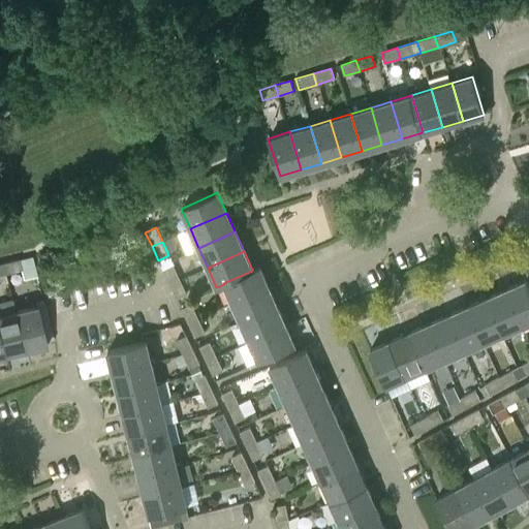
[(33,255),(19,259),(21,270),(36,266),(33,255)]
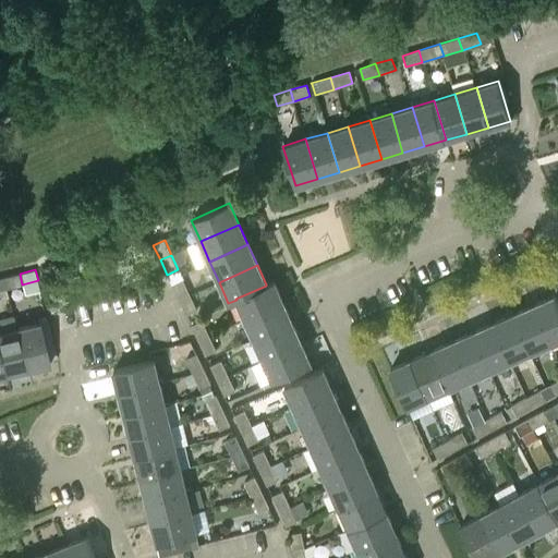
[(3,277),(5,289),(23,284),(22,284),(20,274),(3,277)]
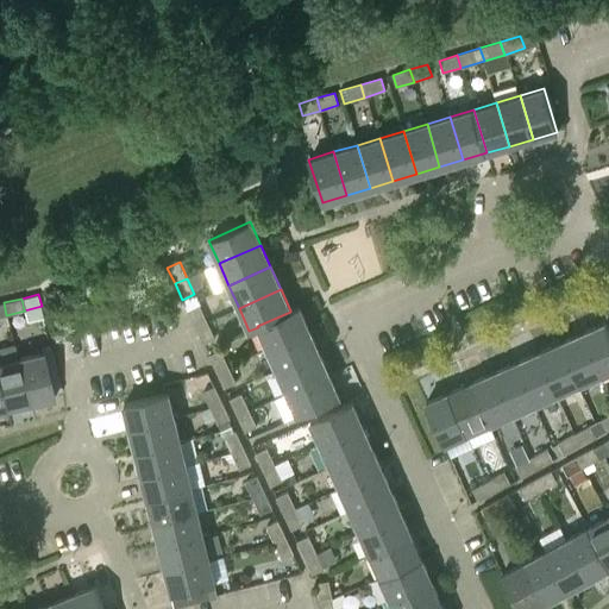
[(187,312),(195,327),(207,322),(200,306),(187,312)]
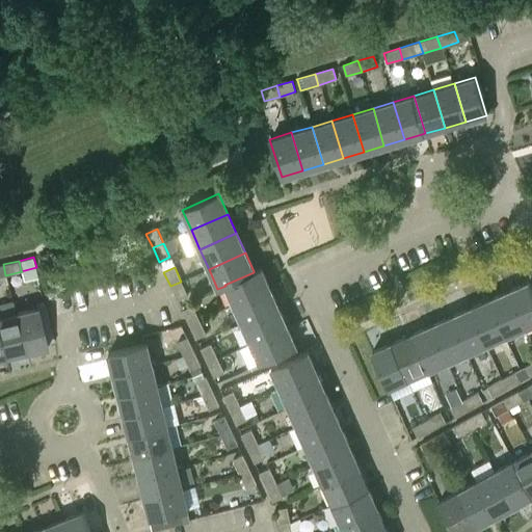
[(261,268),(254,271),(254,272),(224,285),(225,286),(234,304),(270,288),(261,268)]
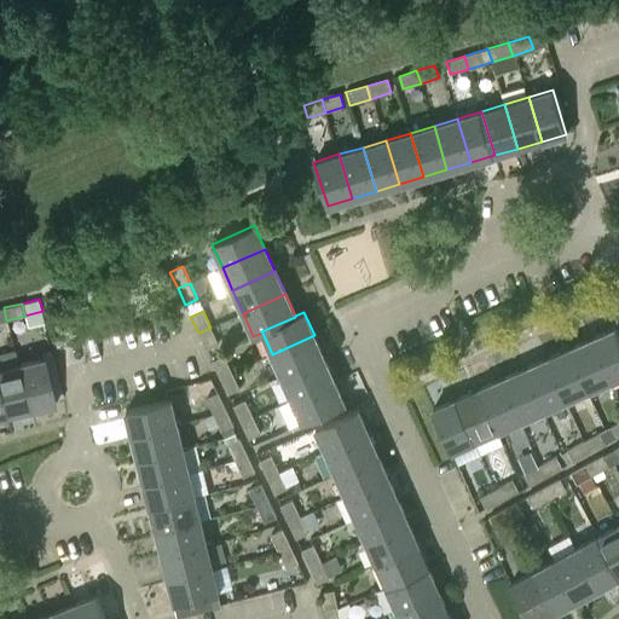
[(219,345),(210,328),(198,333),(207,350),(219,345)]
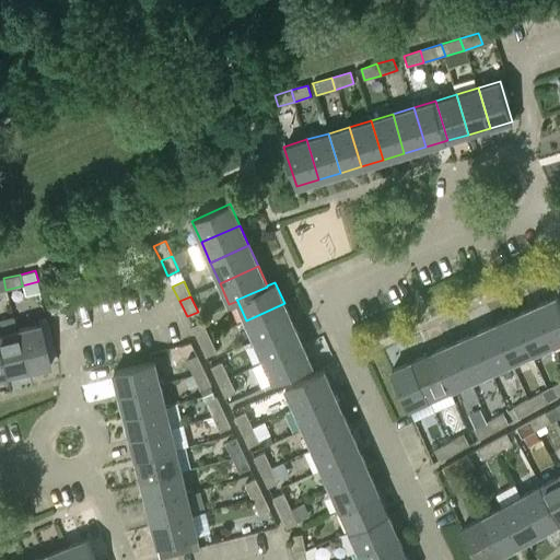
[(559,307),(555,296),(534,305),(551,345),(559,340),(559,307)]
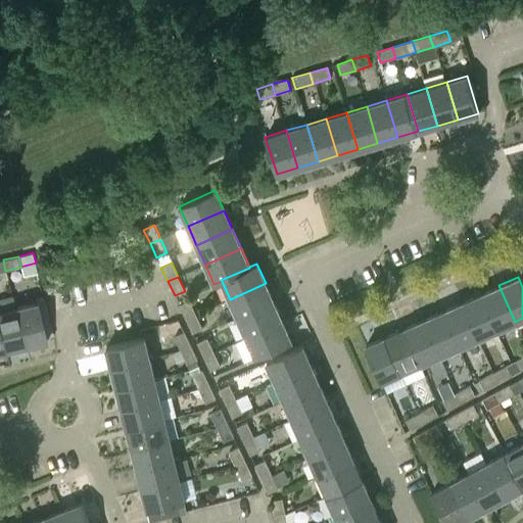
[(274,302),(266,283),(230,299),(238,318),(274,302)]
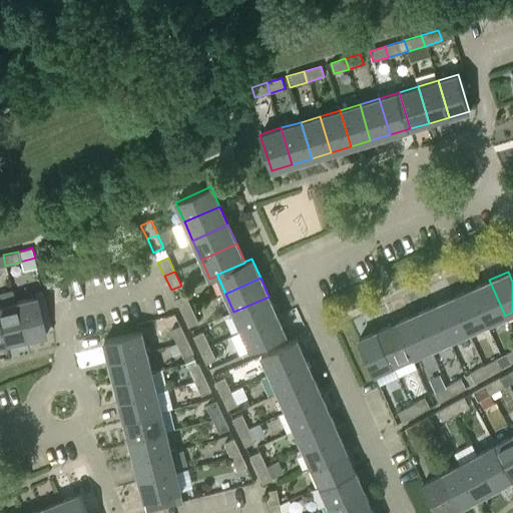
[(489,280),(470,289),(486,324),(505,316),(489,280)]
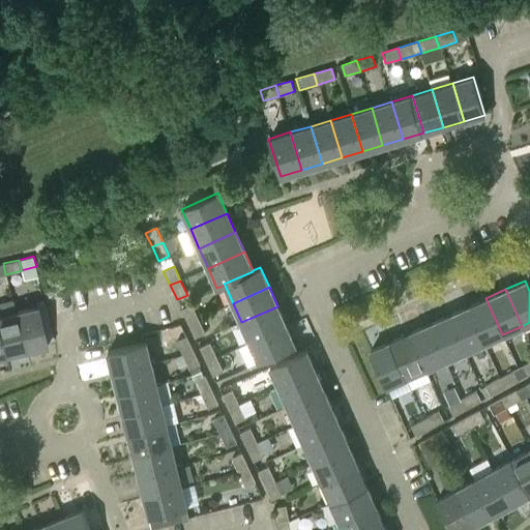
[(486,298),(467,306),(482,343),(502,334),(486,298)]
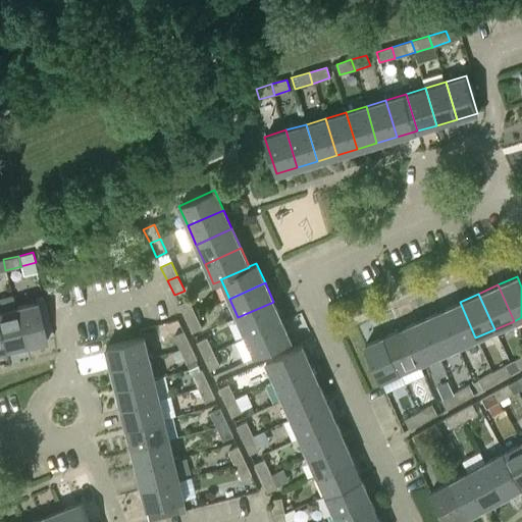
[(36,302),(45,340),(53,337),(42,295),(35,297),(36,302)]
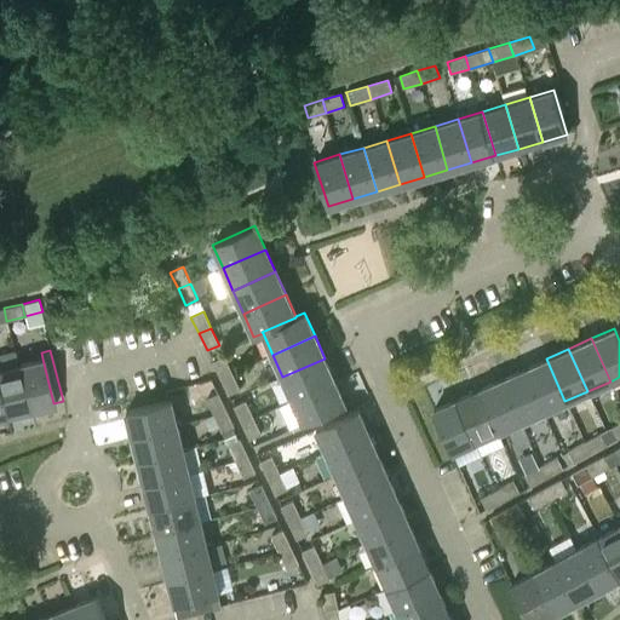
[(212,362),(220,378),(233,373),(224,356),(212,362)]
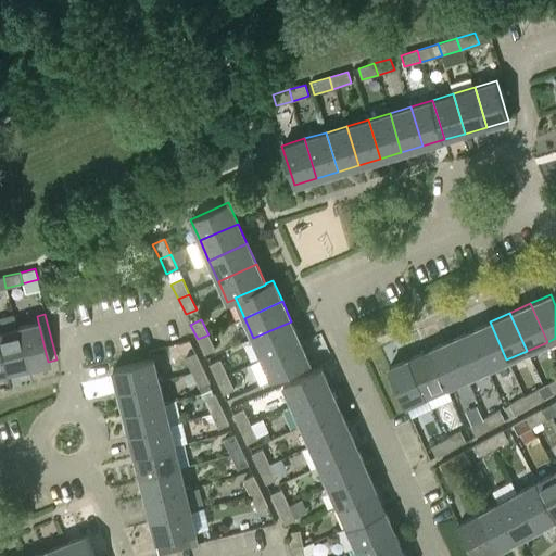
[(15,328),(26,367),(48,362),(38,321),(15,328)]
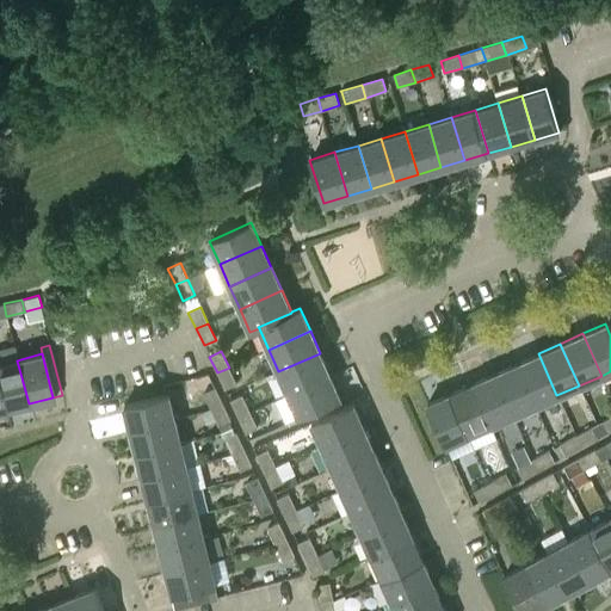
[(329,375),(320,353),(278,371),(288,394),(329,375)]
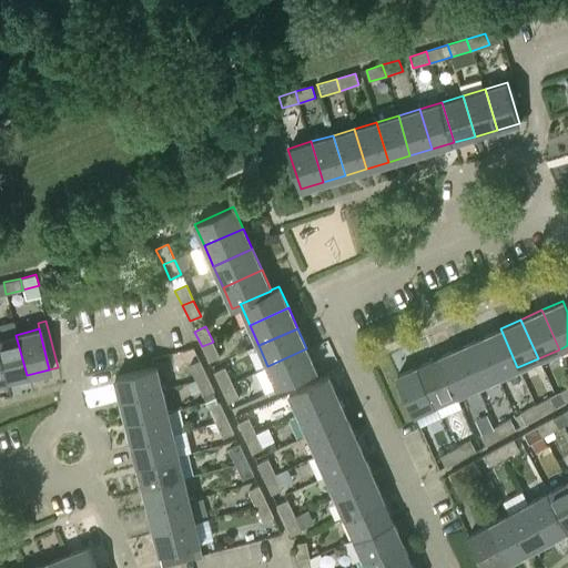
[(500,328),(479,337),(497,377),(517,367),(500,328)]
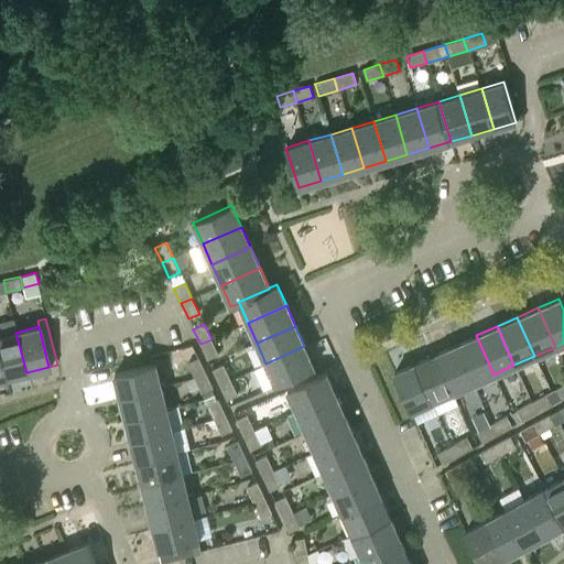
[(26,372),(15,333),(0,336),(0,360),(4,378),(26,372)]
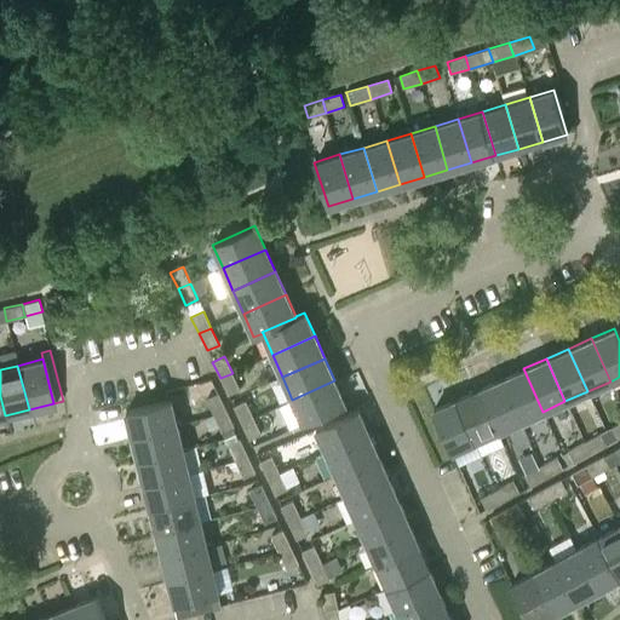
[(523,368),(500,378),(520,422),(543,412),(523,368)]
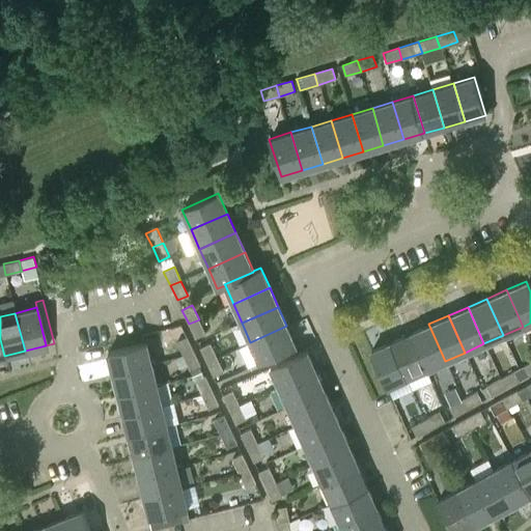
[(205,334),(199,319),(189,324),(196,338),(205,334)]
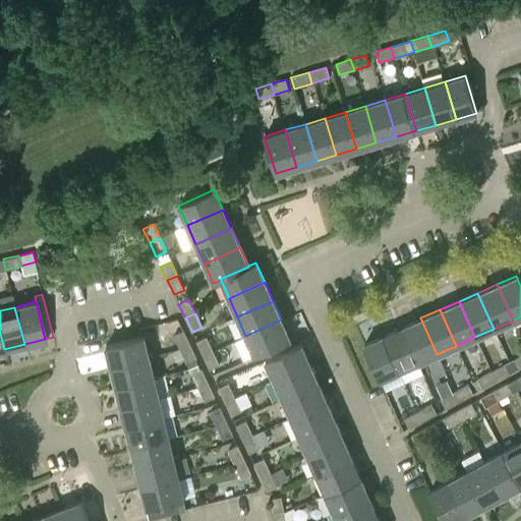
[(420,317),(402,327),(417,362),(437,354),(420,317)]
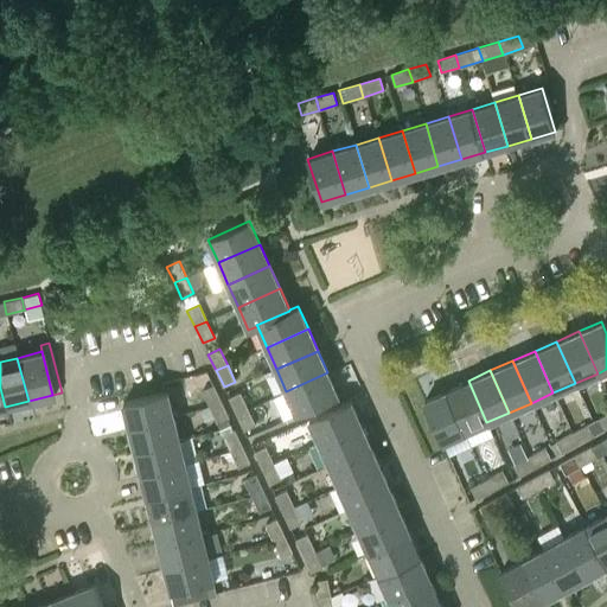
[(338,396),(327,372),(286,391),(296,414),(338,396)]
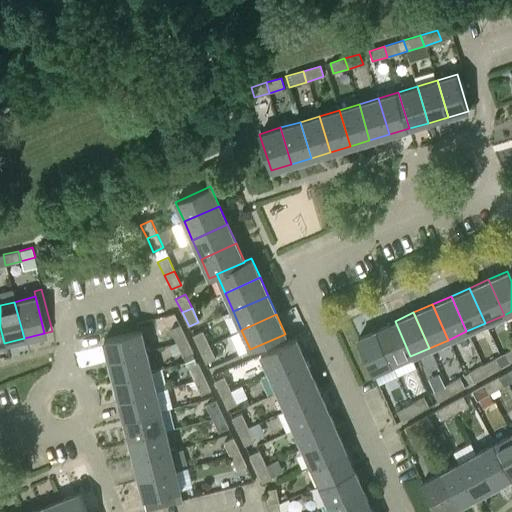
[(395,321),(376,329),(392,364),(410,356),(395,321)]
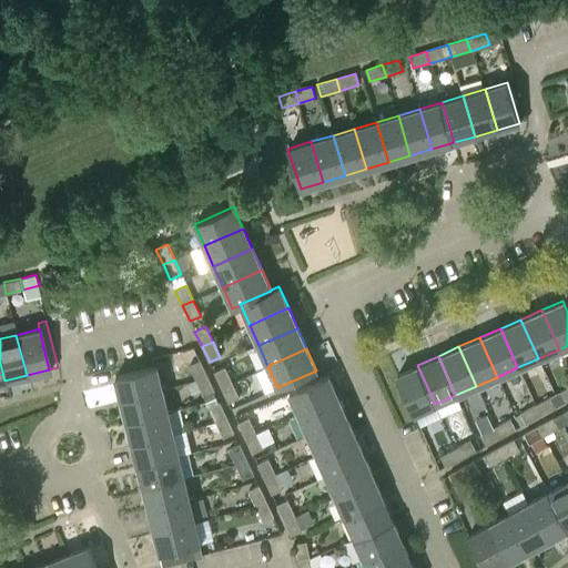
[(189,365),(196,381),(208,376),(200,361),(189,365)]
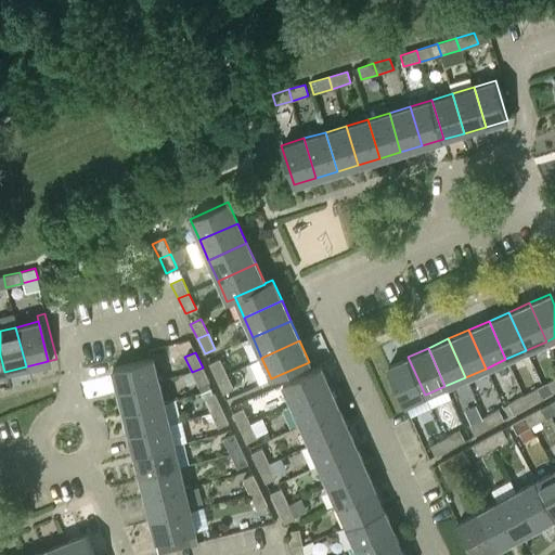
[(403,404),(425,395),(408,357),(387,365),(403,404)]
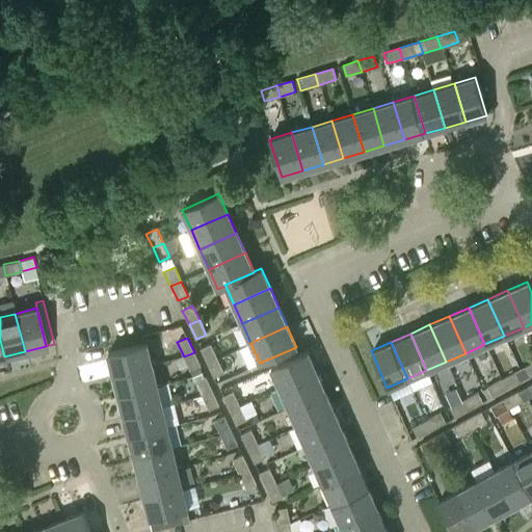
[(108,353),(113,374),(152,365),(147,344),(108,353)]
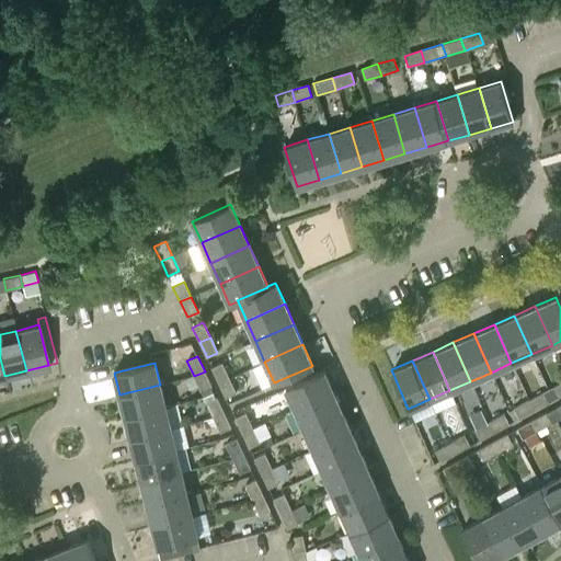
[(212,368),(218,382),(229,378),(222,363),(212,368)]
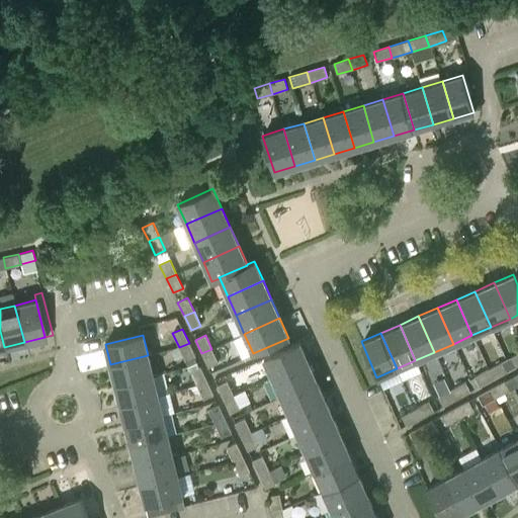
[(264,358),(272,377),(308,362),(298,342),(264,358)]
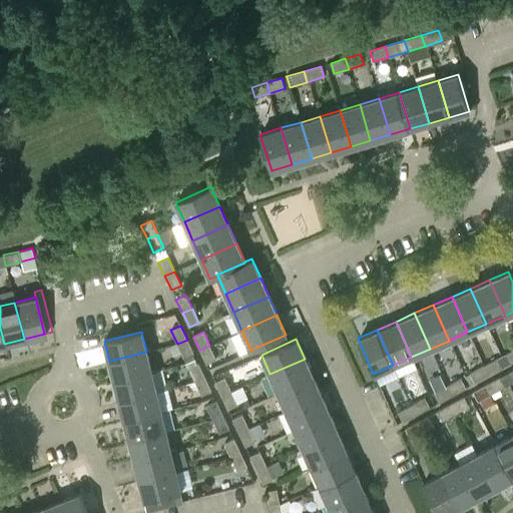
[(193,354),(187,340),(177,344),(183,358),(193,354)]
